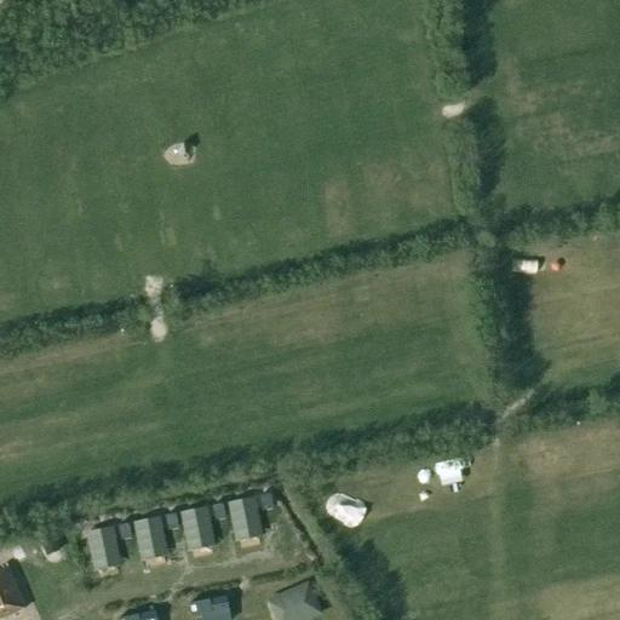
[(260,509),(271,506),(269,497),(258,499),(260,509)]
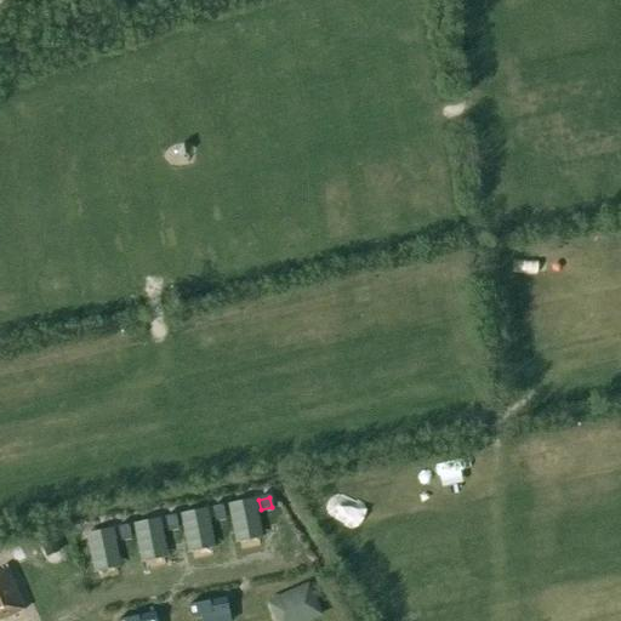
[(255,500),(227,506),(235,543),(262,537),(255,500)]
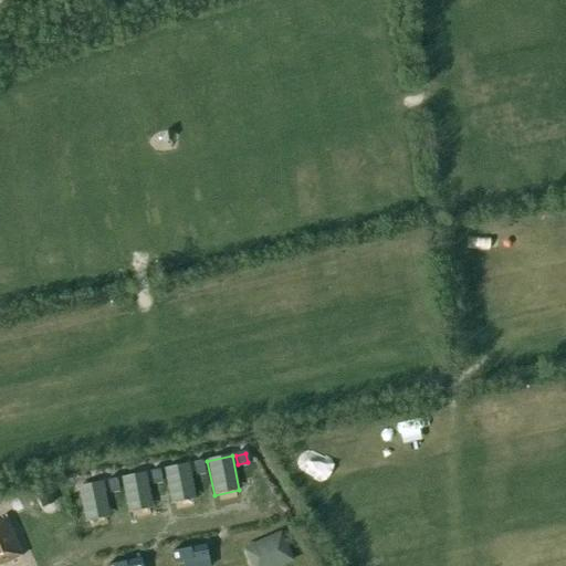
[(196,473),(206,471),(203,461),(194,463),(196,473)]
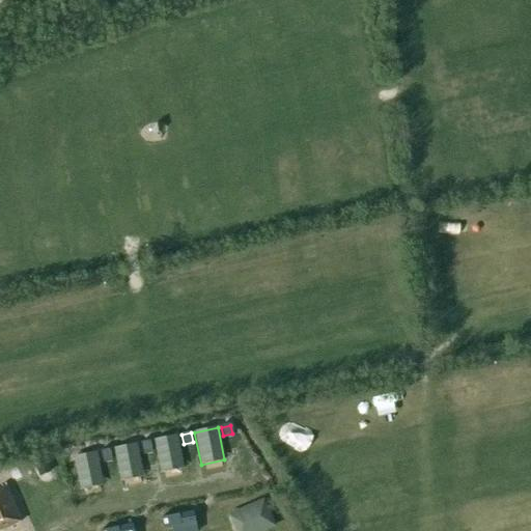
[(176,435),(154,440),(160,472),(184,467),(176,435)]
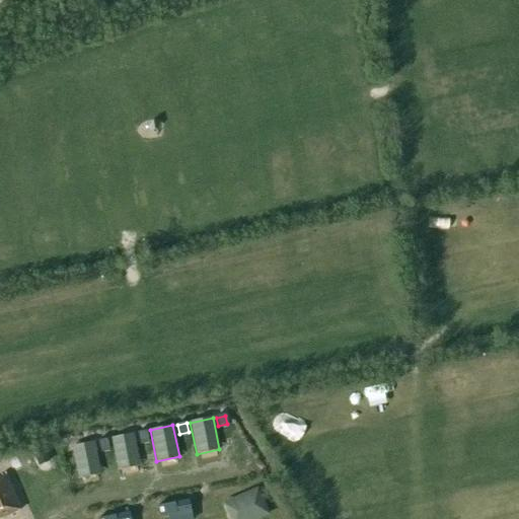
[(140,442),(149,440),(147,432),(138,434),(140,442)]
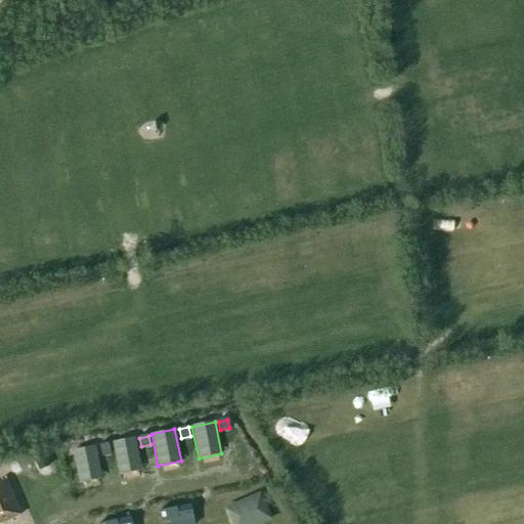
[(135,438),(112,443),(119,475),(142,470),(135,438)]
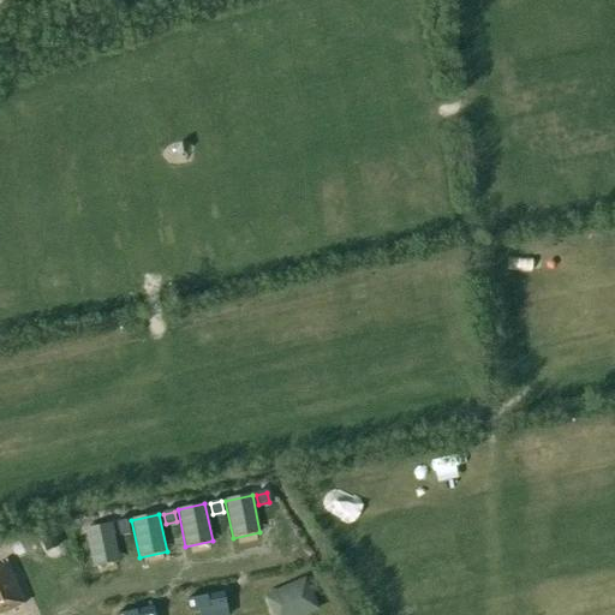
[(119,533),(130,531),(127,521),(117,524),(119,533)]
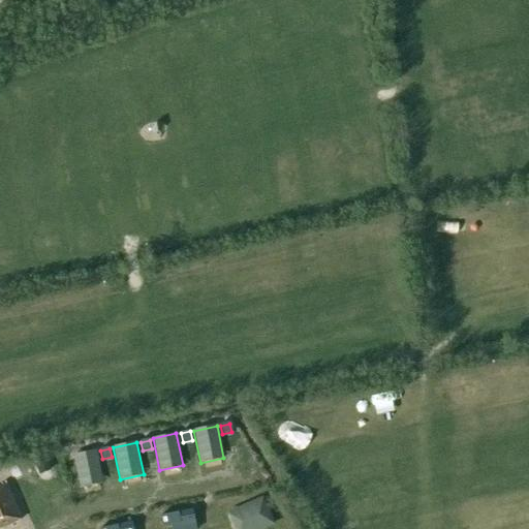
[(96,450),(72,456),(80,488),(102,483),(96,450)]
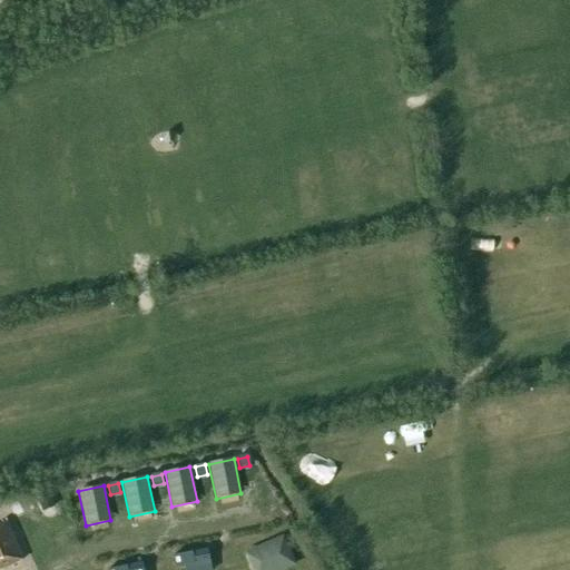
[(40,500),(43,511),(53,507),(49,497),(40,500)]
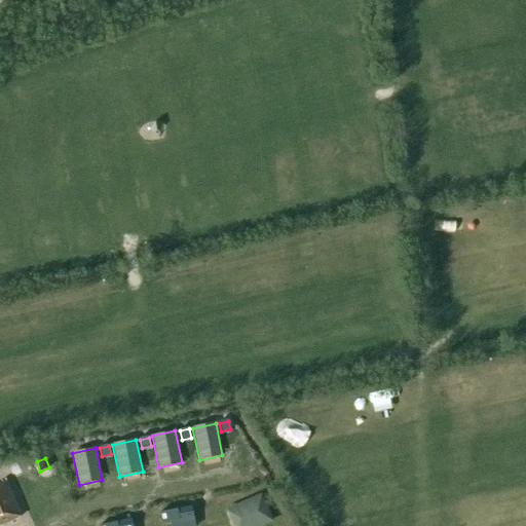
[(0,525),(21,518),(6,483),(0,485),(0,525)]
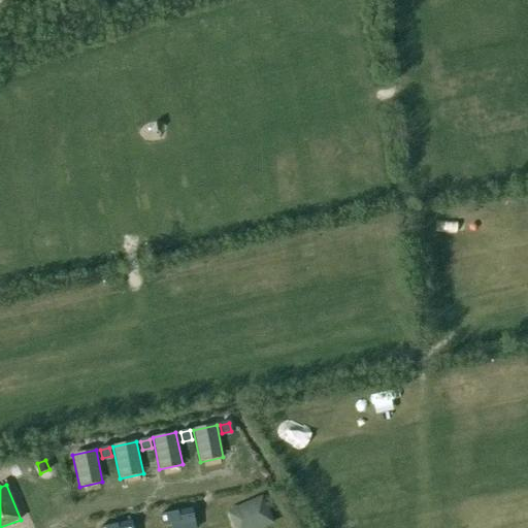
[(261,500),(228,515),(233,527),(262,527),(271,524),(261,500)]
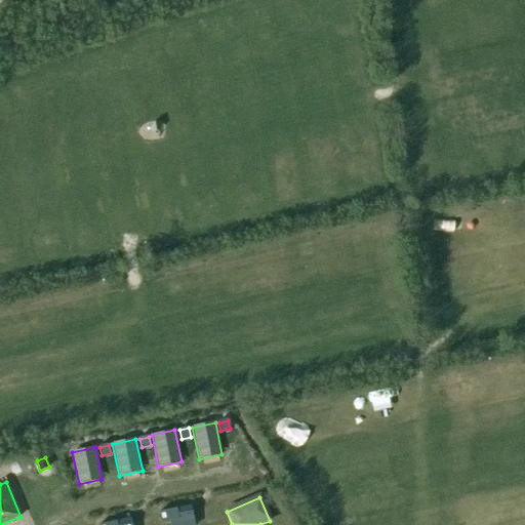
[(194,524),(190,507),(167,512),(169,524),(194,524)]
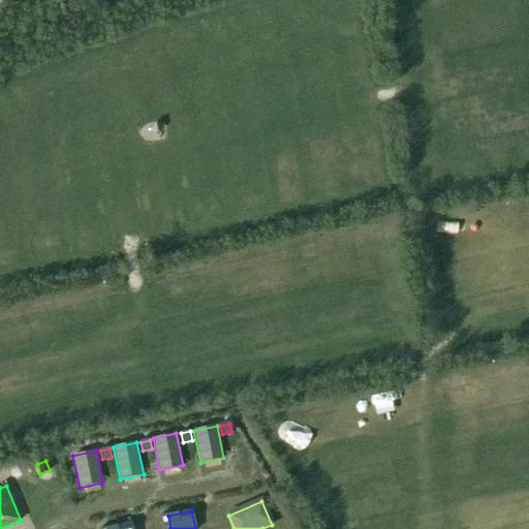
All buildings are outlined.
